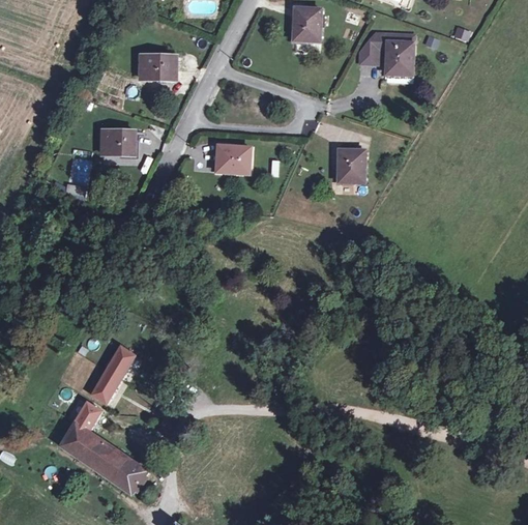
[(324,6),(298,5),(297,40),(323,41),(324,6)]
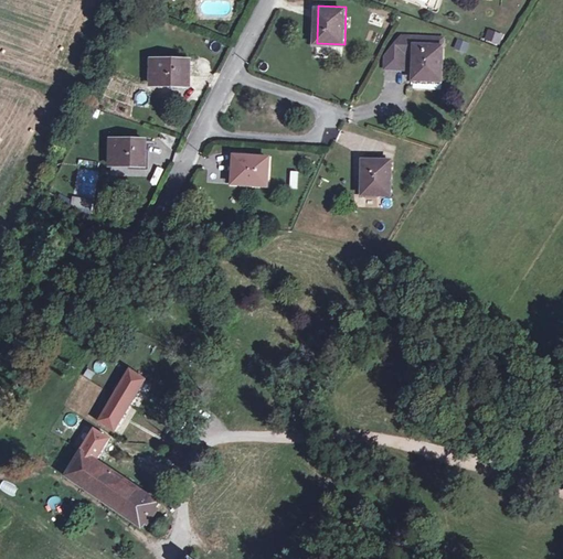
[(499,36),(487,31),(484,40),(497,44),(499,36)]
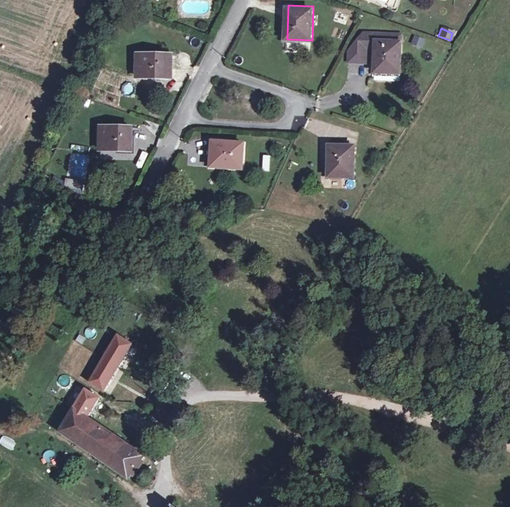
[(372,48),(372,74),(372,82),(395,83),(396,74),(397,42),(397,35),(359,34),(345,53),(344,63),(362,64),(363,49),(370,48),(372,48)]
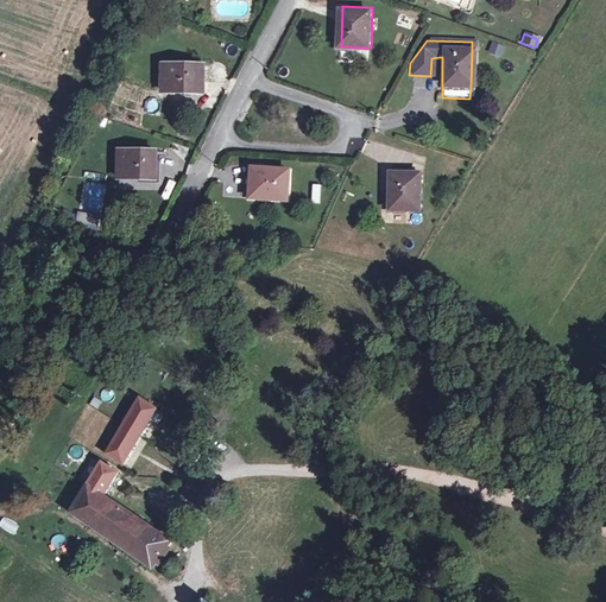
[(161,61),(161,87),(197,87),(197,61),(161,61)]
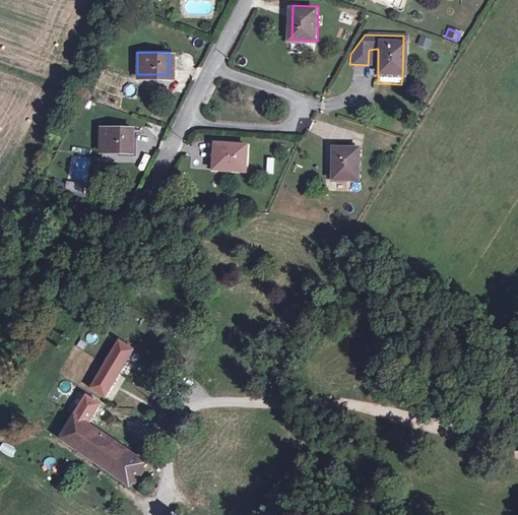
[(96,124),(96,132),(96,141),(96,148),(132,148),(132,124),(96,124)]
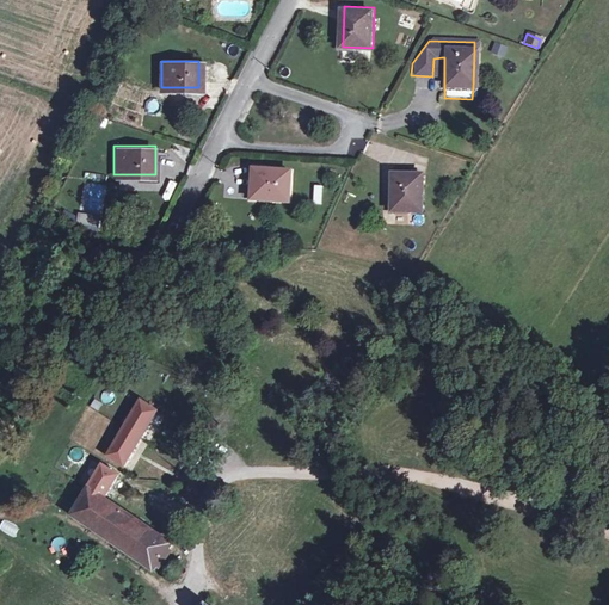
[(254,162),(248,193),(285,202),(291,171),(254,162)]
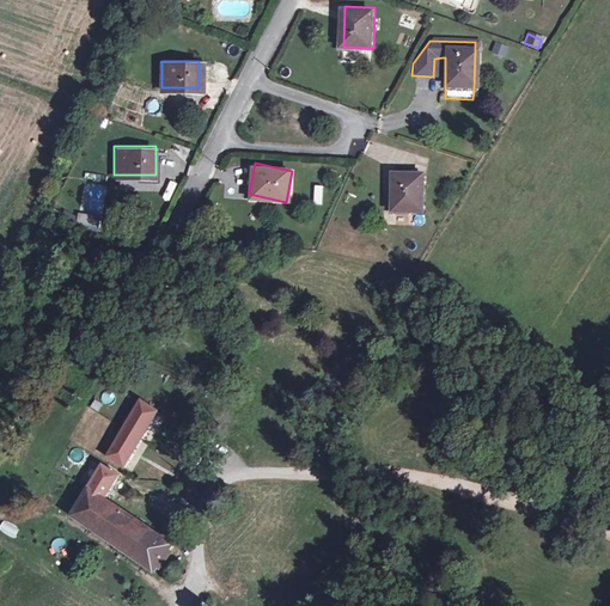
[(418,175),(389,173),(388,213),(416,214),(418,175)]
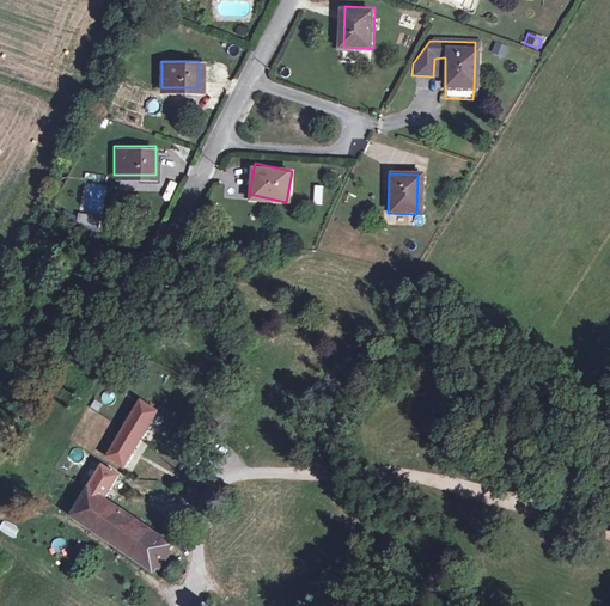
[(60,207),(75,216),(79,210),(62,202),(60,207)]
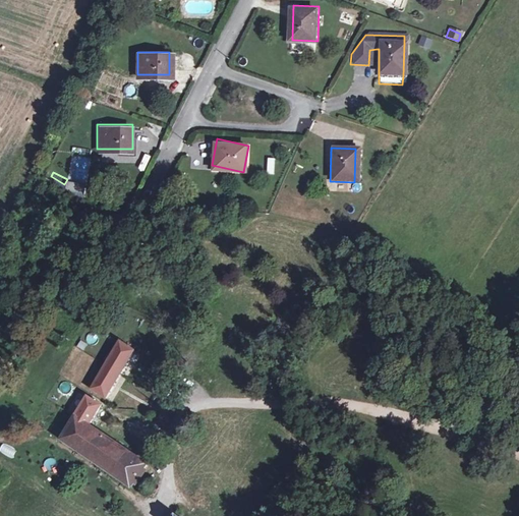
[(68,177),(67,186),(89,189),(90,179),(68,177)]
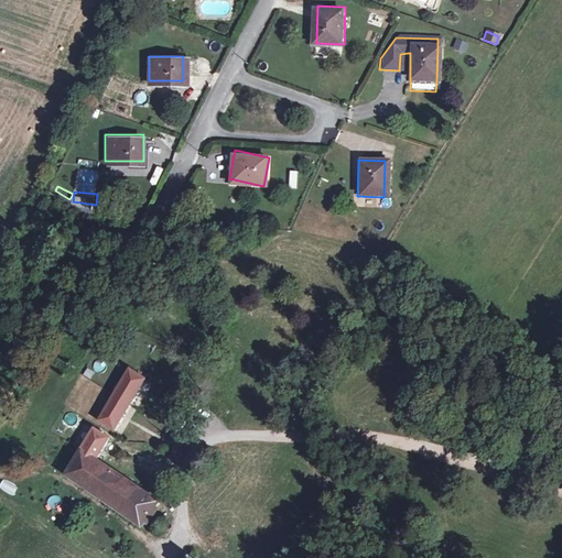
[(131,368),(101,416),(117,425),(147,378),(131,368)]
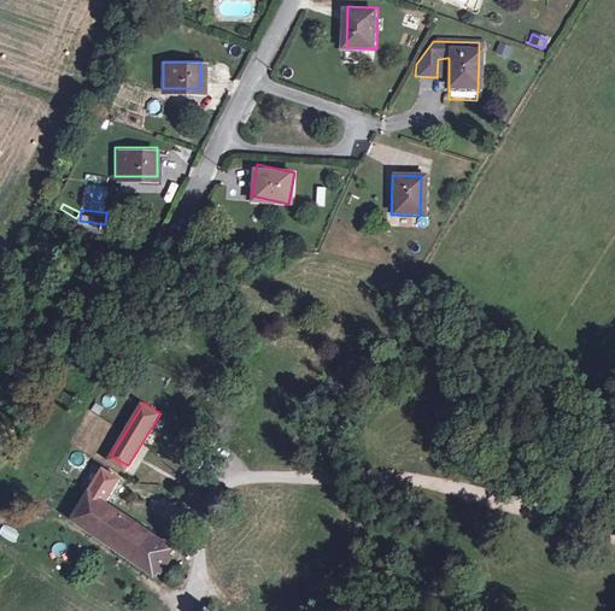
[(157,574),(175,545),(109,500),(122,476),(106,468),(99,479),(89,495),(76,517),(157,574)]
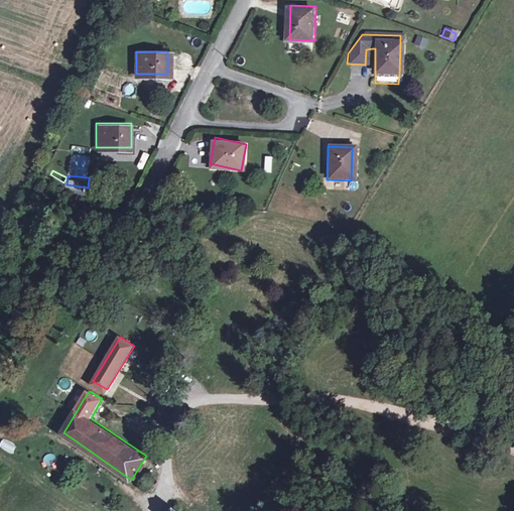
All buildings are outlined.
